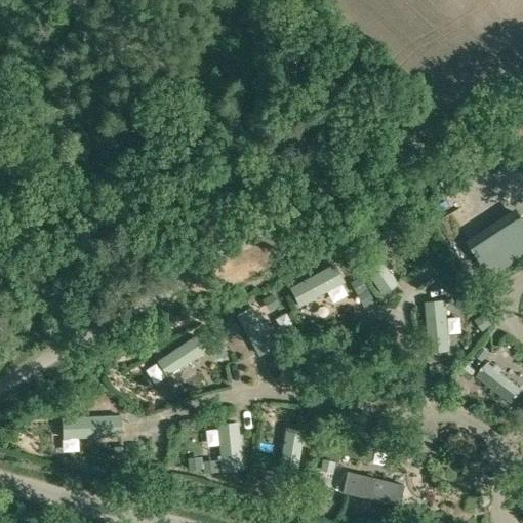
[(522,217),(520,213),(470,245),(491,279),(522,257),(522,217)]
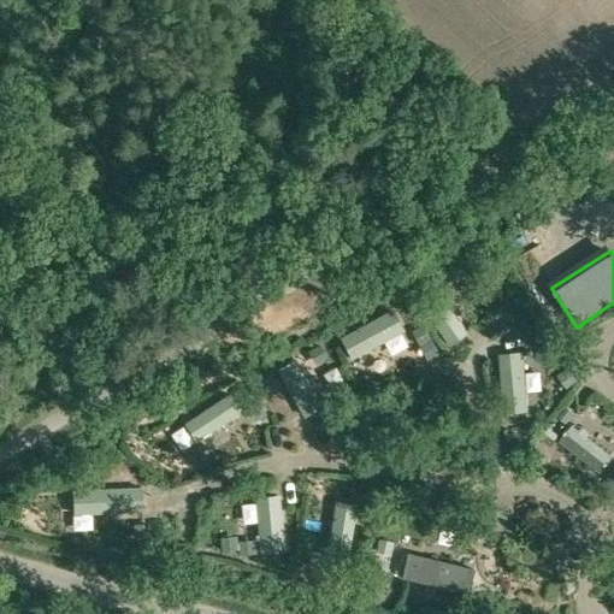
[(467,335),(438,289),(419,301),(449,347),(467,335)]
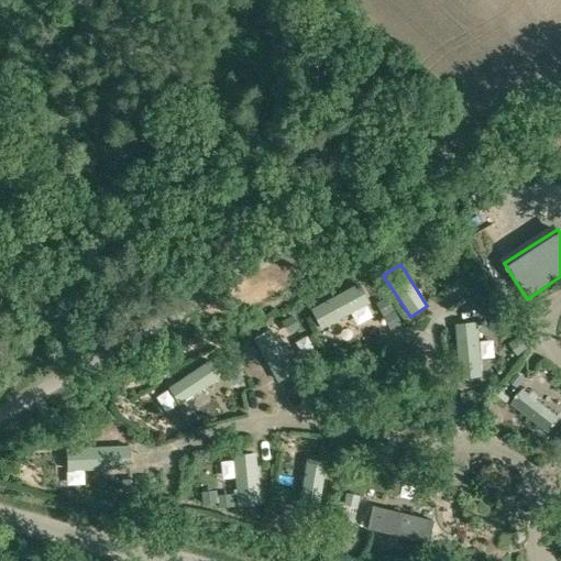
[(371,305),(360,284),(311,309),(322,330),(371,305)]
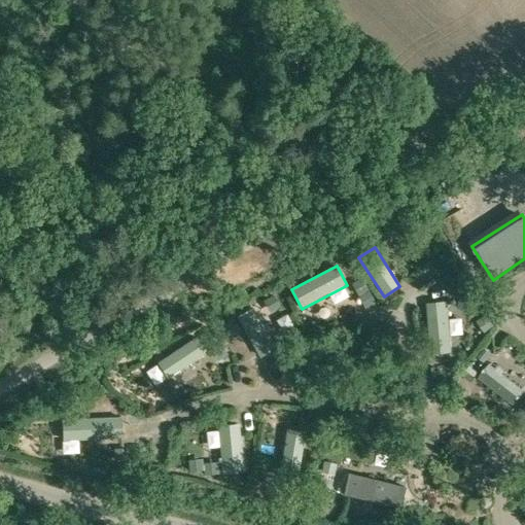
[(277,350),(253,308),(237,317),(261,359),(277,350)]
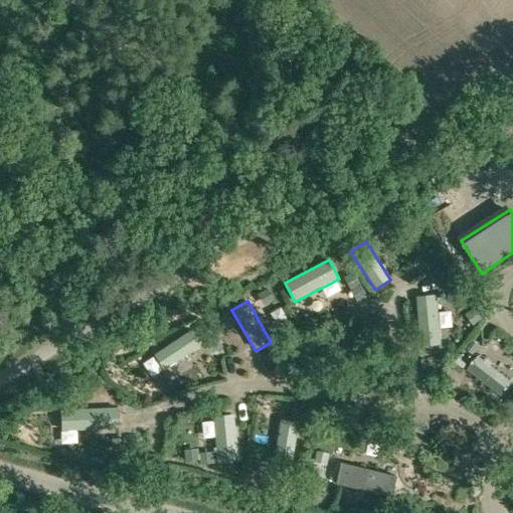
[(202,346),(192,329),(152,354),(163,371),(202,346)]
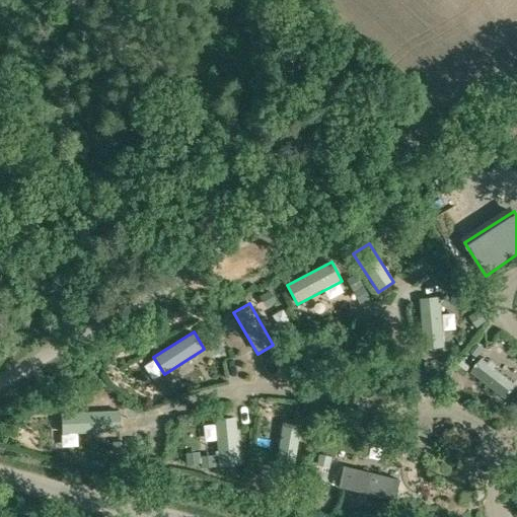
[(117,432),(117,412),(62,414),(63,434),(117,432)]
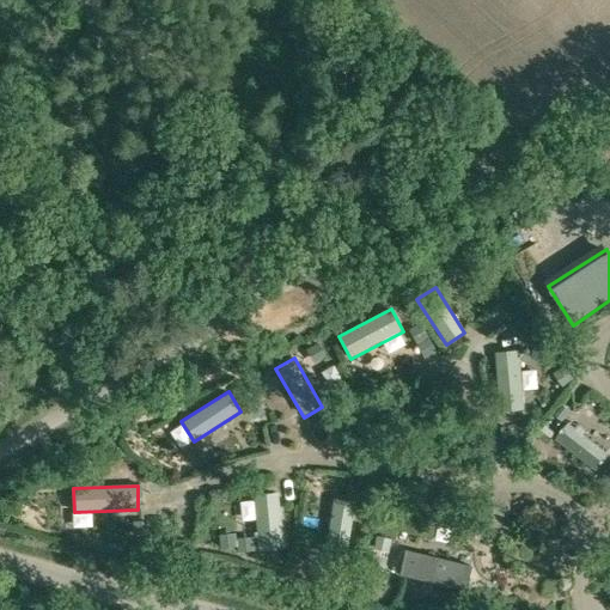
[(282,547),(278,494),(255,496),(258,549),(282,547)]
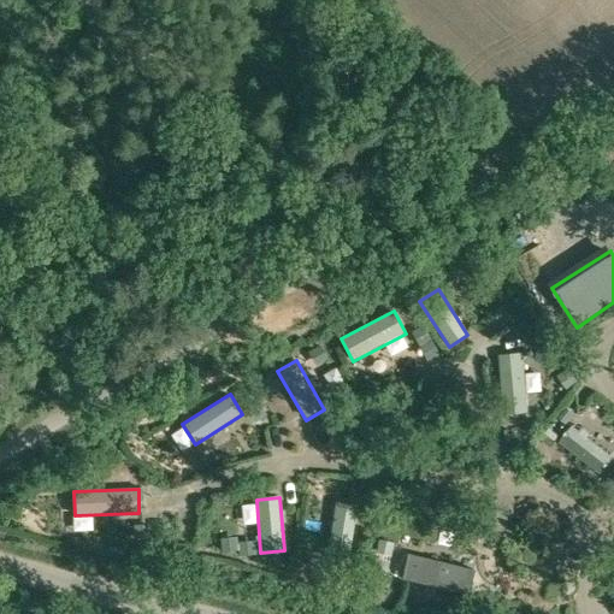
[(336,503),(329,553),(350,556),(358,506),(336,503)]
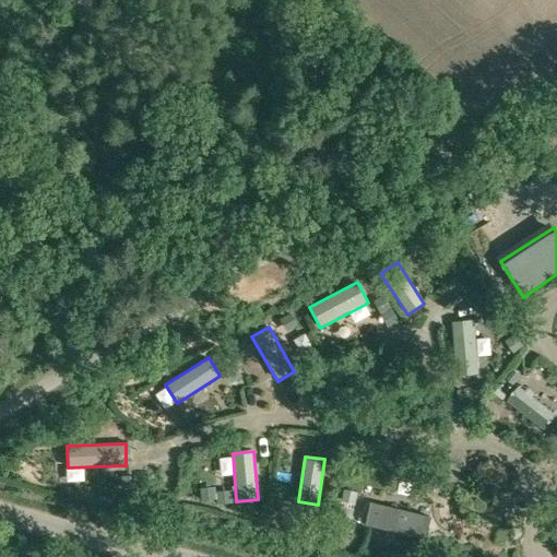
[(351,522),(400,534),(405,510),(356,498),(351,522)]
